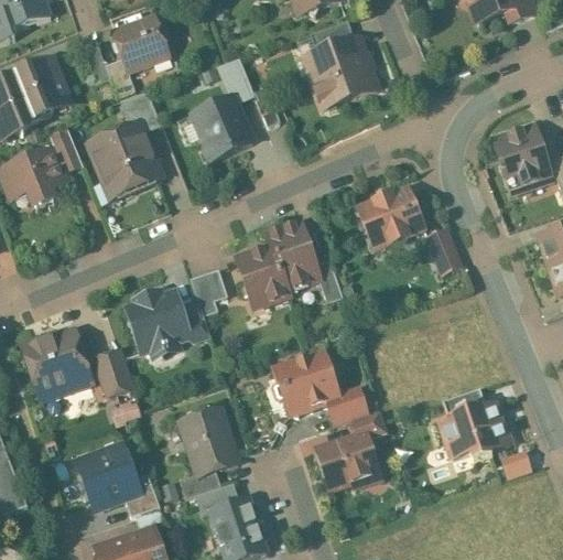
[(19,0),(29,27),(64,13),(58,0),(19,0)]
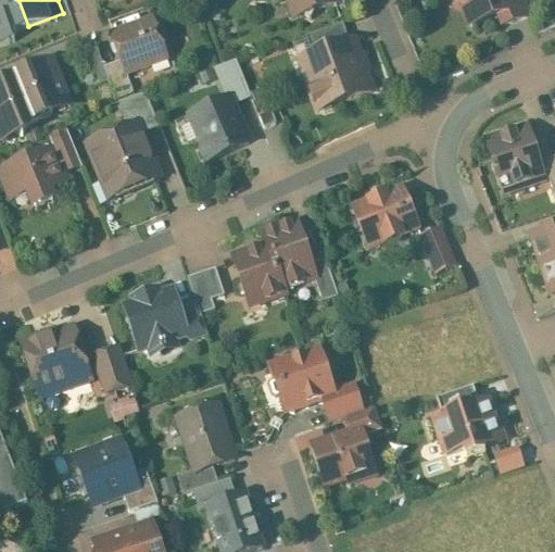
[(294,0),(300,13),(302,12),(311,16),(315,8),(337,0),(294,0)]
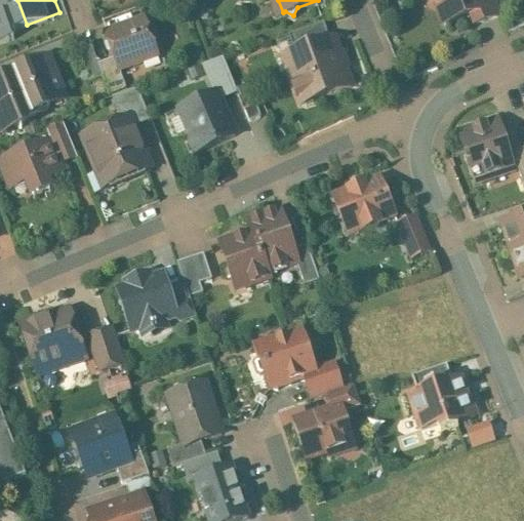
[(433,0),(439,3),(445,21),(472,12),(474,0),(433,0)]
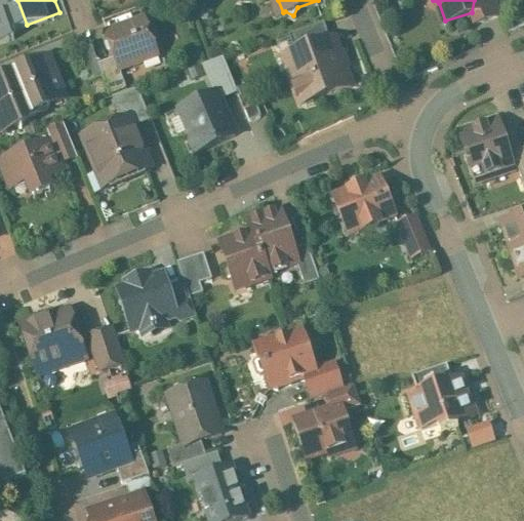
[(474,0),(472,12),(475,21),(501,11),(497,0),(474,0)]
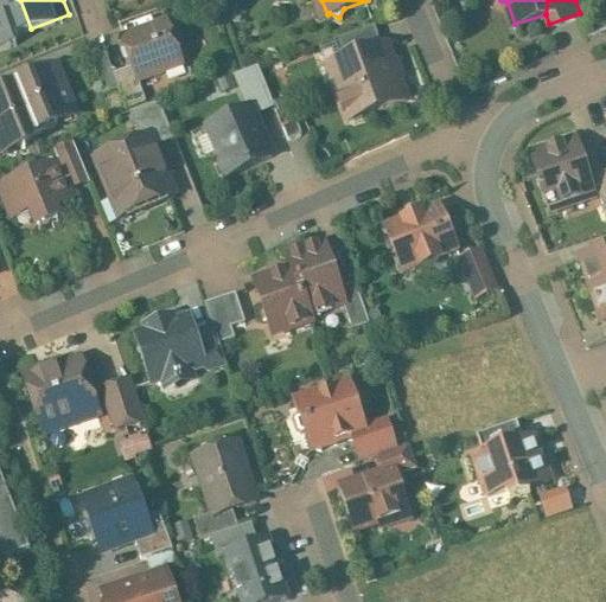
[(167,19),(121,36),(132,63),(136,77),(138,76),(152,71),(154,72),(163,70),(164,66),(167,65),(165,59),(180,53),(167,19)]
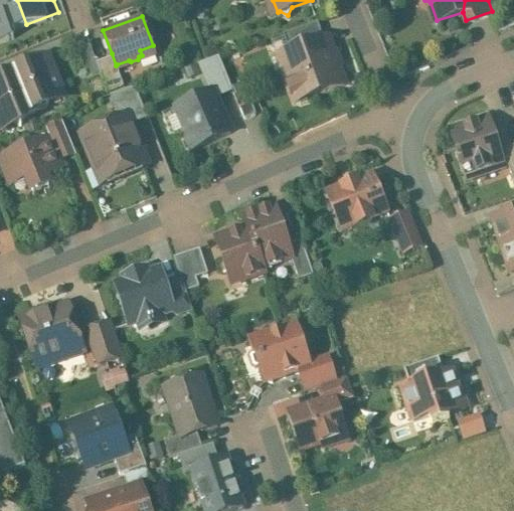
[(318,19),(284,31),(291,48),(324,37),(318,19)]
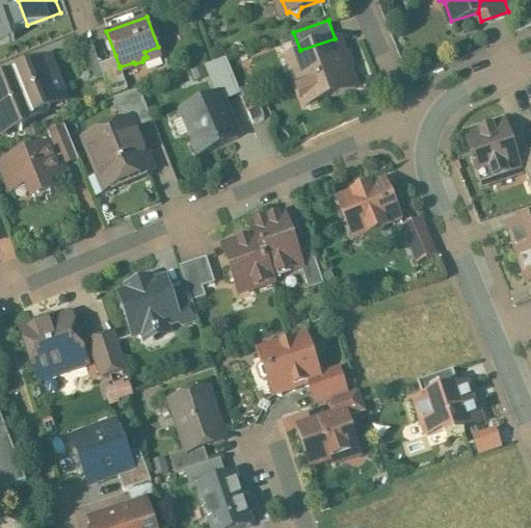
[(300,50),(295,52),(300,69),(292,72),(303,103),(307,102),(311,104),(318,102),(320,98),(356,84),(349,64),(350,63),(348,55),(345,54),(339,36),(335,38),(300,50)]
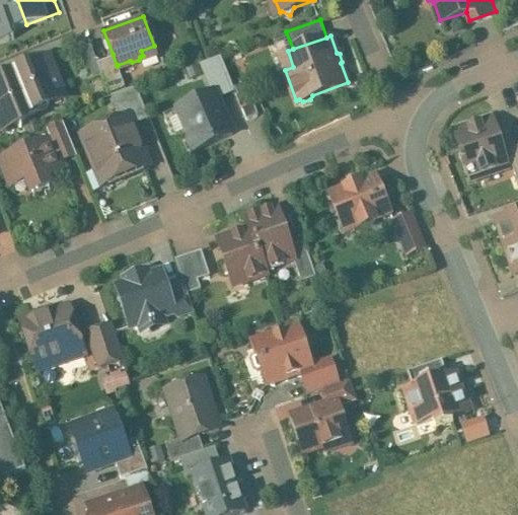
[(113,54),(97,60),(108,90),(125,84),(118,65),(117,66),(113,54)]
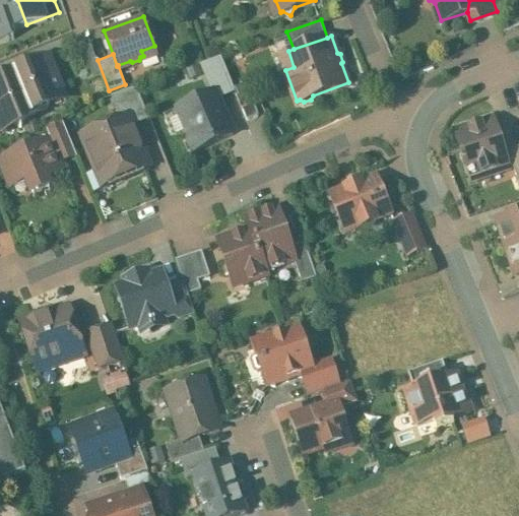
[(220,54),(202,61),(208,73),(225,66),(220,54)]
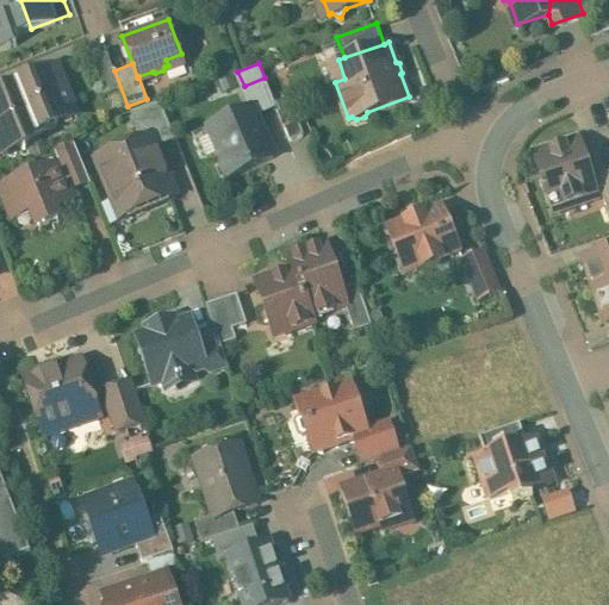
[(58,66),(38,74),(31,72),(29,78),(17,82),(37,132),(51,126),(50,124),(57,122),(63,107),(74,104),(58,66)]
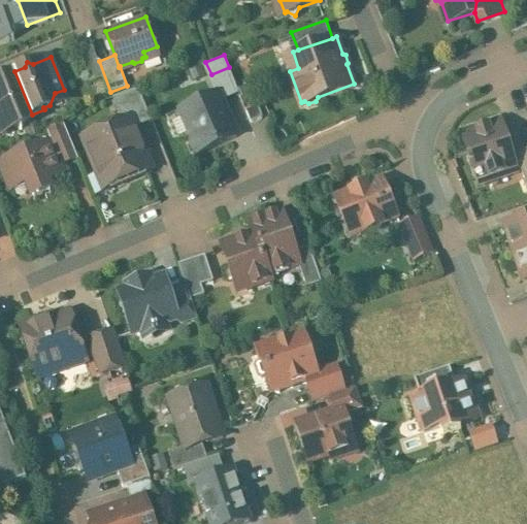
[(229,67),(211,74),(219,92),(222,98),(239,91),(229,67)]
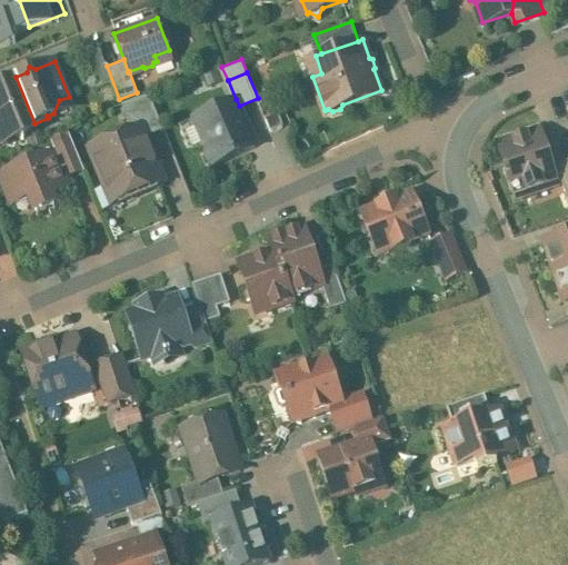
[(3,85),(0,86),(0,129),(5,128),(23,136),(28,126),(35,124),(16,77),(2,82),(3,85)]
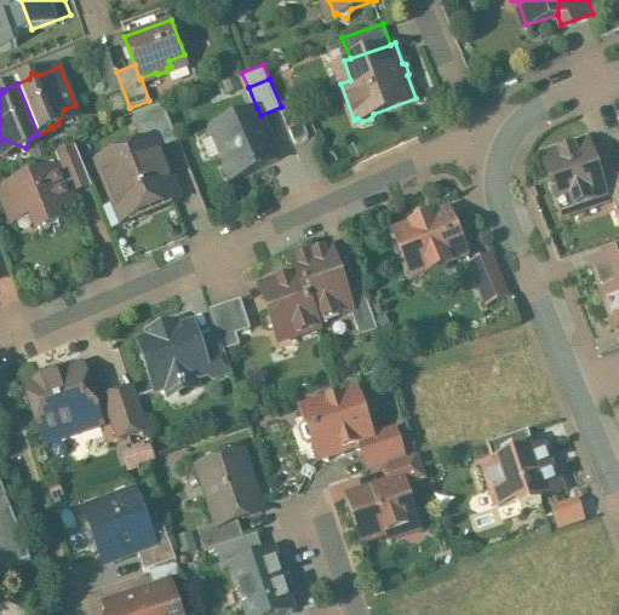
[(162,101),(133,111),(145,141),(154,137),(158,148),(178,139),(162,101)]
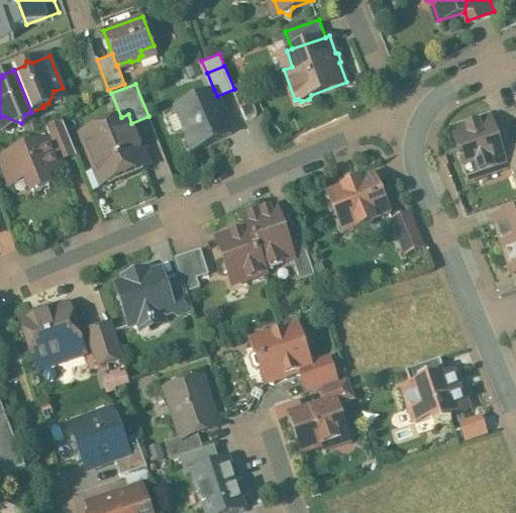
[(214,90),(177,105),(187,127),(185,131),(192,148),(231,131),(217,96),(214,90)]
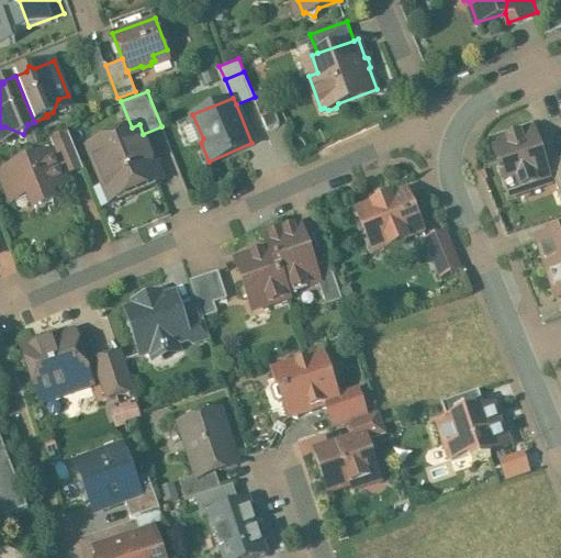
[(275,110),(262,115),(267,127),(279,122),(275,110)]
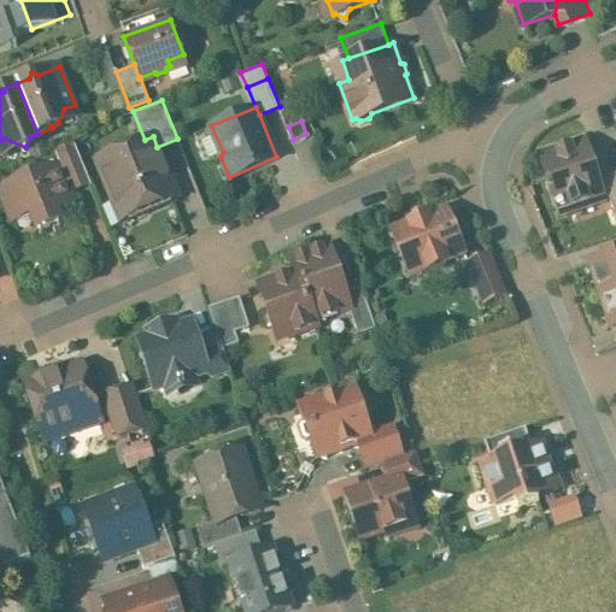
[(145,140),(98,159),(115,201),(119,200),(125,215),(176,194),(170,180),(174,177),(168,162),(164,164),(157,147),(153,136),(145,140)]
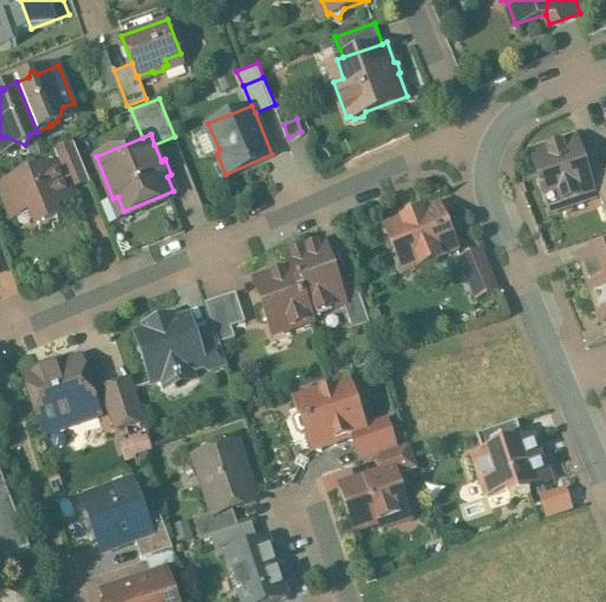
[(575,136),(530,152),(549,207),(594,193),(575,136)]
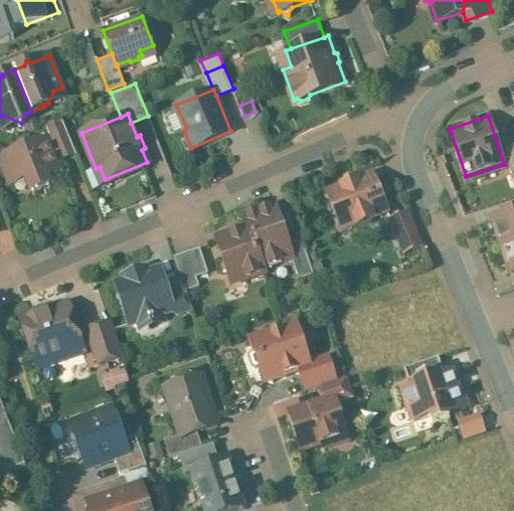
[(62,120),(46,126),(51,137),(59,157),(74,150),(62,120)]
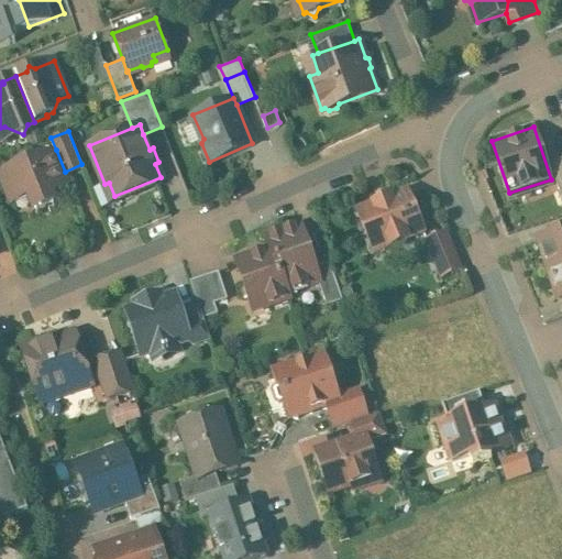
[(56,150),(3,171),(12,195),(26,189),(31,200),(52,193),(51,190),(63,186),(61,181),(63,179),(61,173),(65,172),(56,150)]
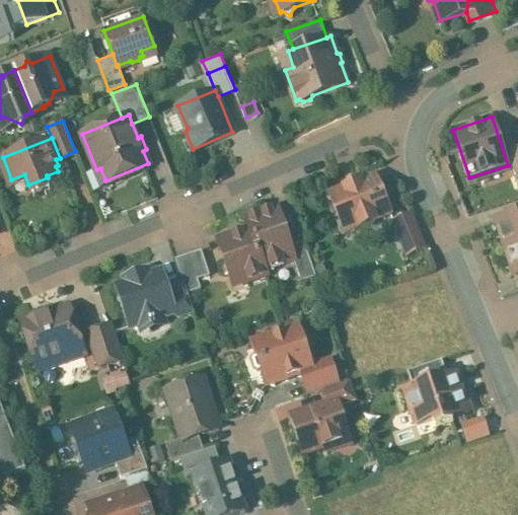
[(517,144),(507,148),(517,178),(517,144)]
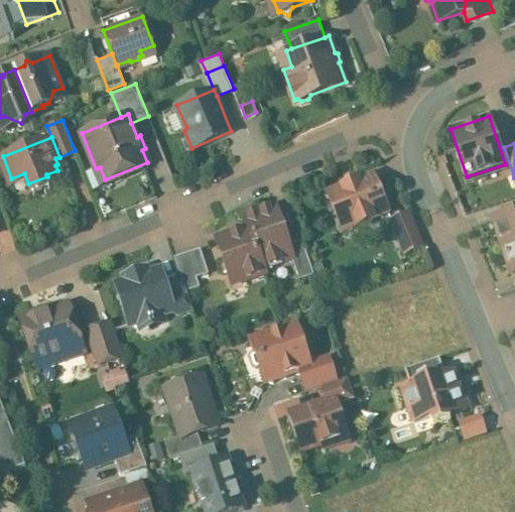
[(373,172),(328,192),(343,229),(358,223),(359,225),(374,218),(373,216),(388,210),(373,172)]
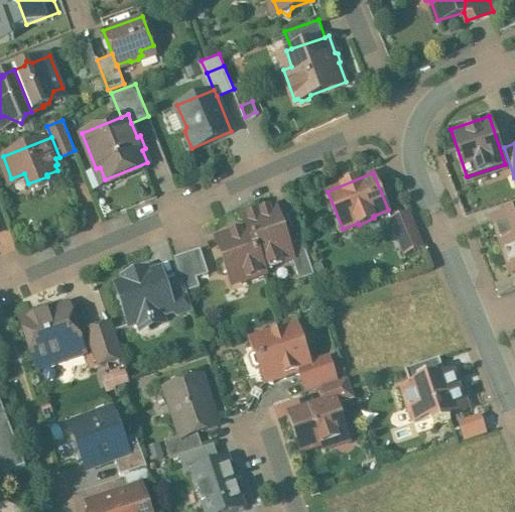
[(275,205),(245,215),(265,271),(265,270),(264,266),(292,256),(293,256),(288,243),(275,205)]
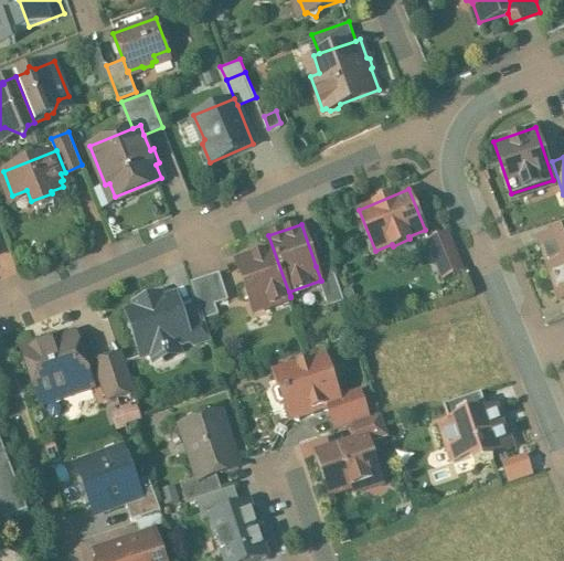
[(563,228),(540,236),(550,267),(563,262),(563,228)]
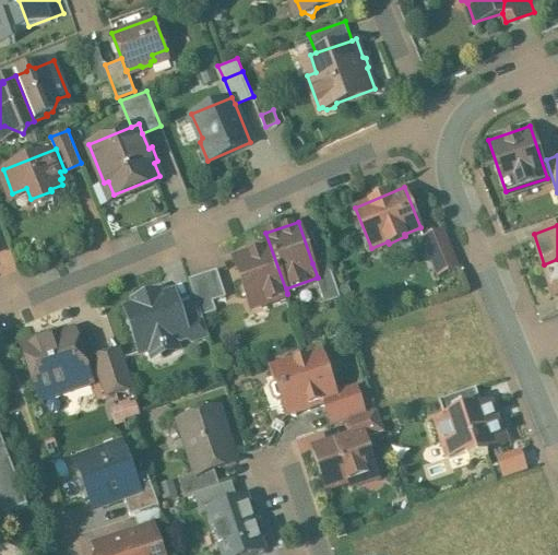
[(456,264),(442,228),(424,236),(439,272),(456,264)]
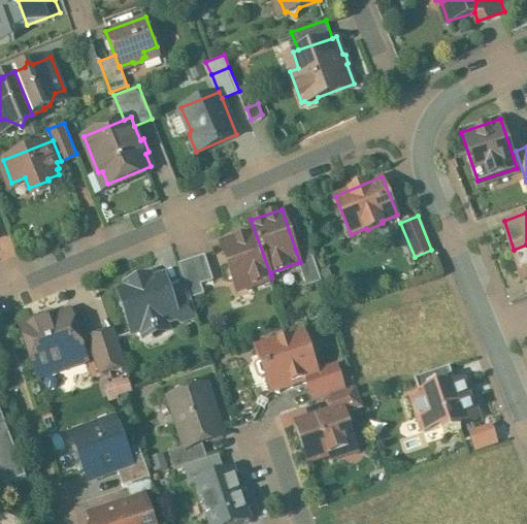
[(254,231),(222,242),(237,289),(271,277),(251,220),(254,231)]
